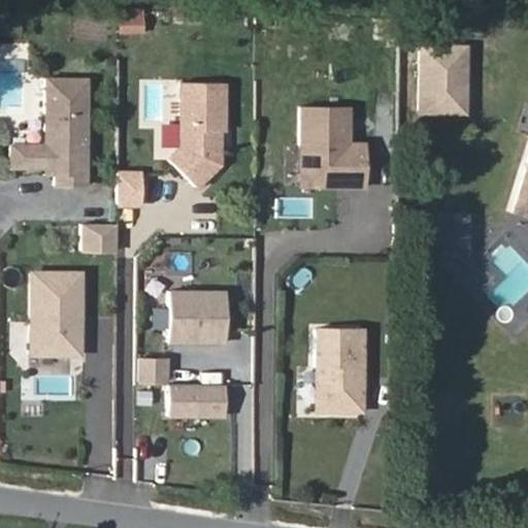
[(119,34),(145,34),(145,8),(119,8),(119,34)]
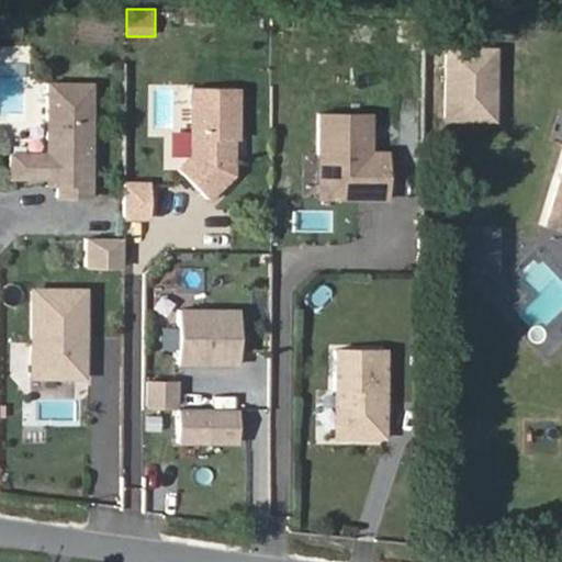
[(94,202),(97,82),(48,82),(46,153),(9,152),(8,182),(55,182),(55,201),(94,202)]
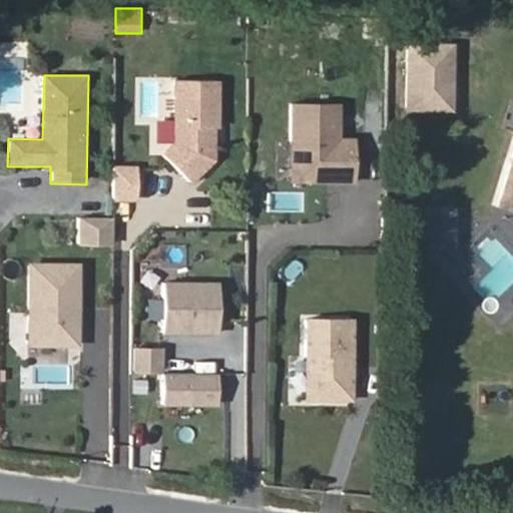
[(221,80),(174,78),(171,178),(217,180),(221,80)]
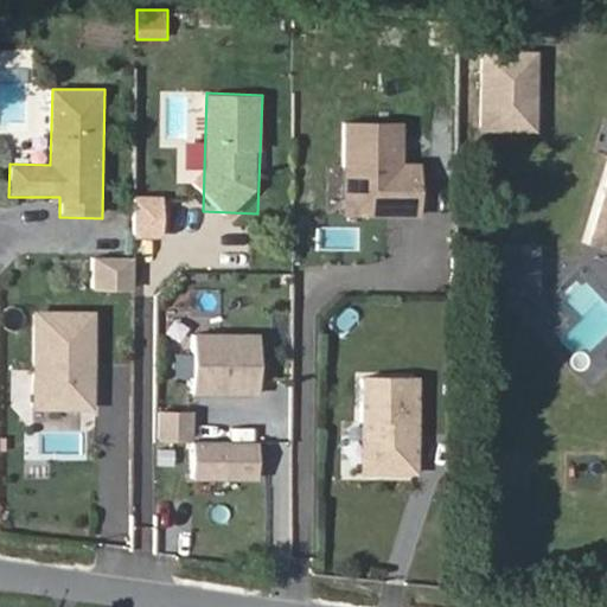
[(425,218),(426,163),(406,163),(407,122),(343,121),(343,167),(327,167),(326,216),(425,218)]
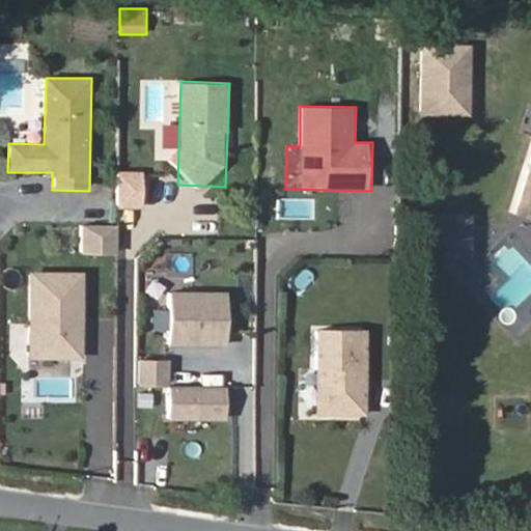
[(530,161),(518,205),(530,208),(530,161)]
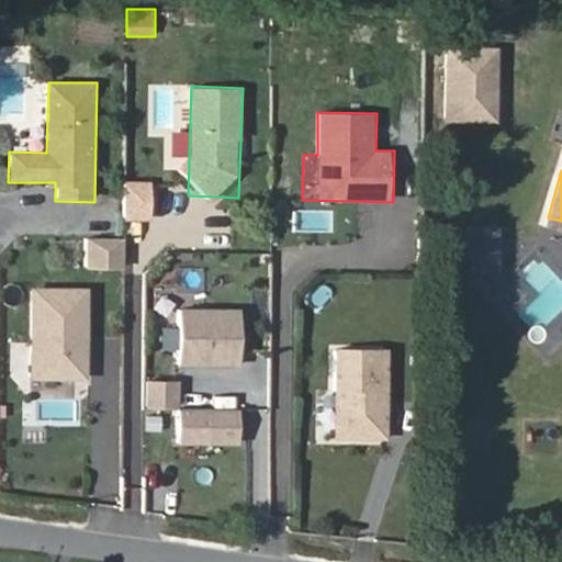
[(155,181),(124,180),(122,221),(153,222),(155,181)]
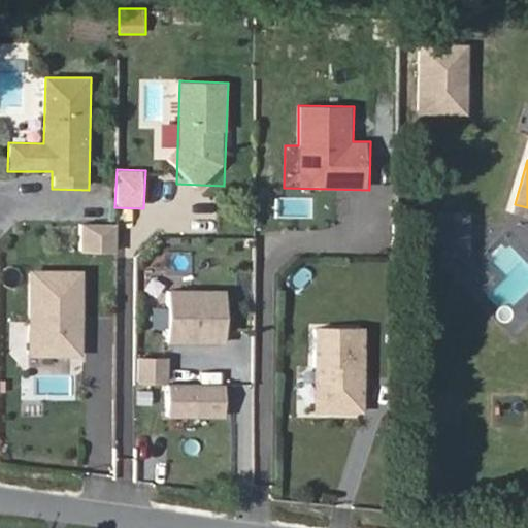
[(527,207),(515,204),(513,210),(527,215),(527,207)]
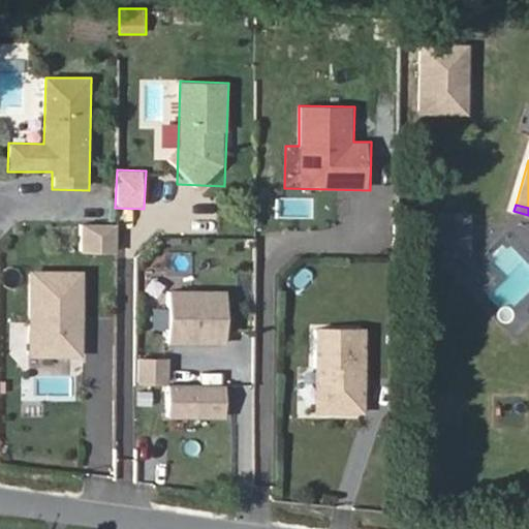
[(459,236),(459,216),(439,216),(439,237),(459,236)]
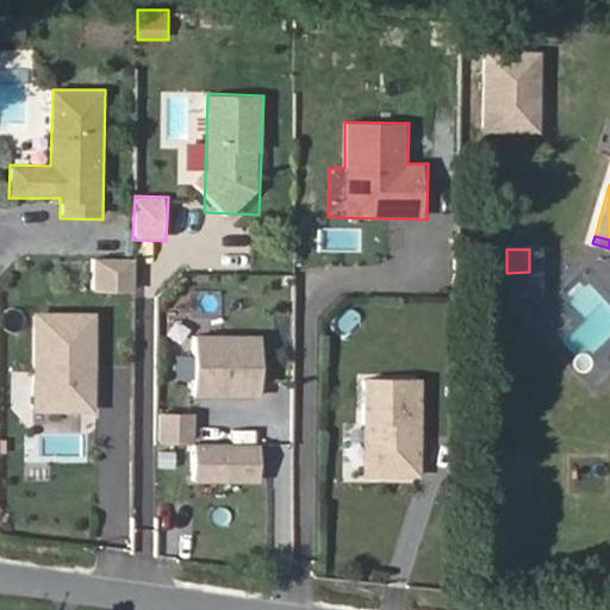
[(137,259),(93,256),(91,292),(135,294),(137,259)]
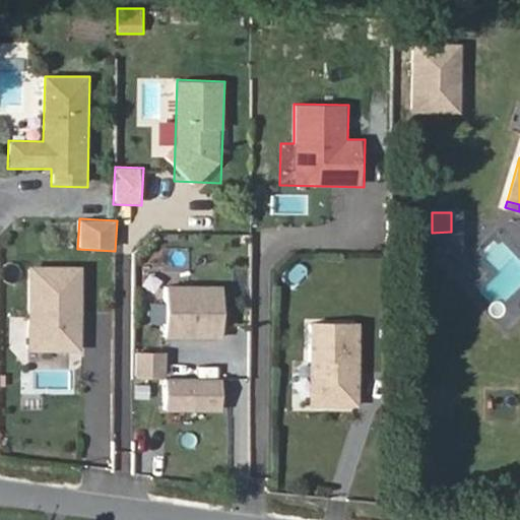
[(28,265),(26,352),(81,353),(84,267),(28,265)]
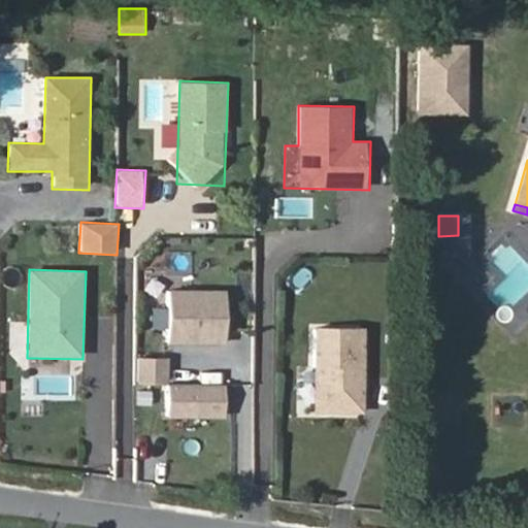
[(166,289),(166,344),(228,345),(229,290),(166,289)]
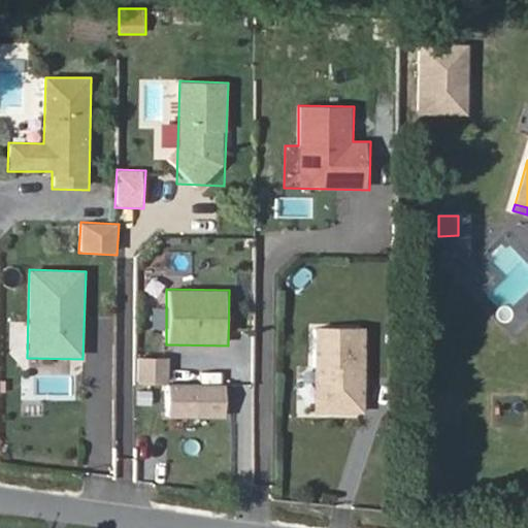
[(315,328),(312,414),(365,415),(367,329),(315,328)]
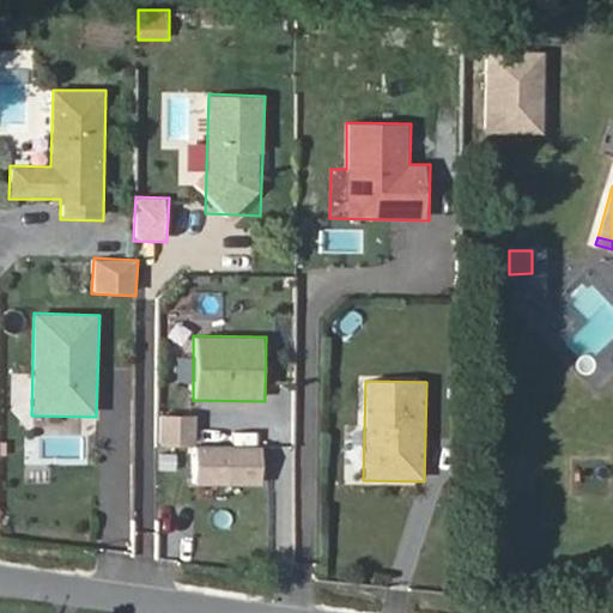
[(158,414),(157,445),(195,447),(196,416),(158,414)]
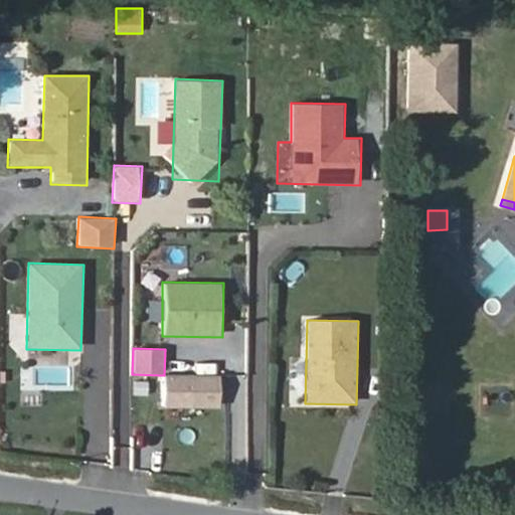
[(162,407),(220,409),(221,375),(163,374),(162,407)]
